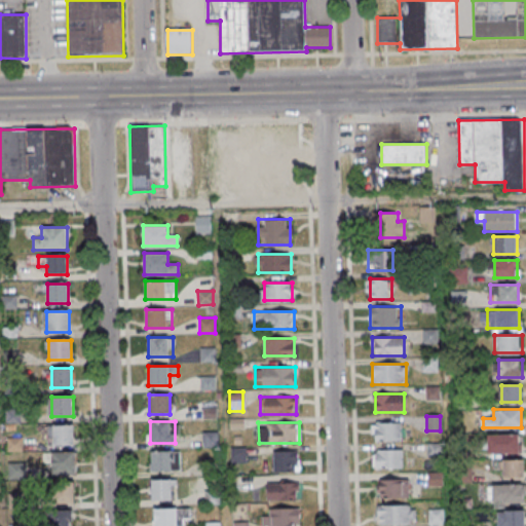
[(403,441),(403,422),(373,422),(373,441),(403,441)]
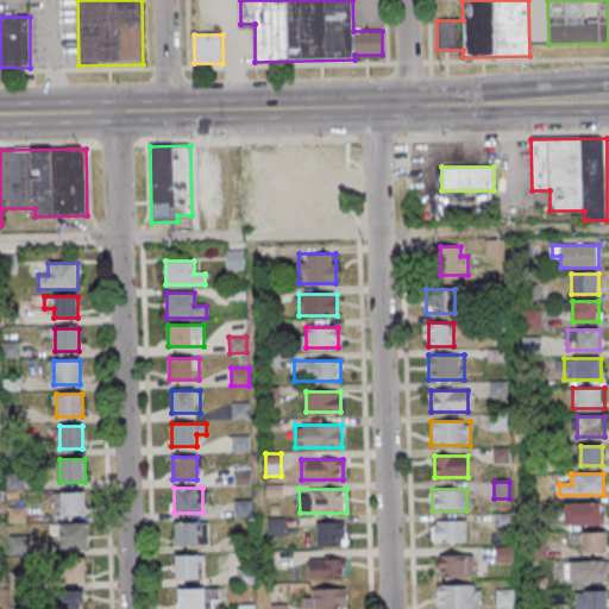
[(55,516),(86,516),(86,491),(55,491),(55,516)]
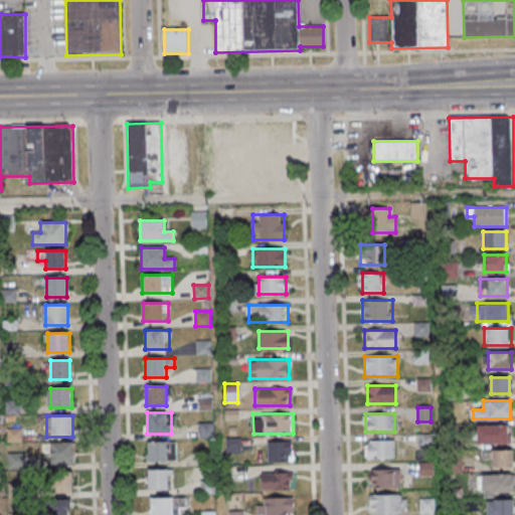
[(475,425),(475,444),(509,444),(508,425),(475,425)]
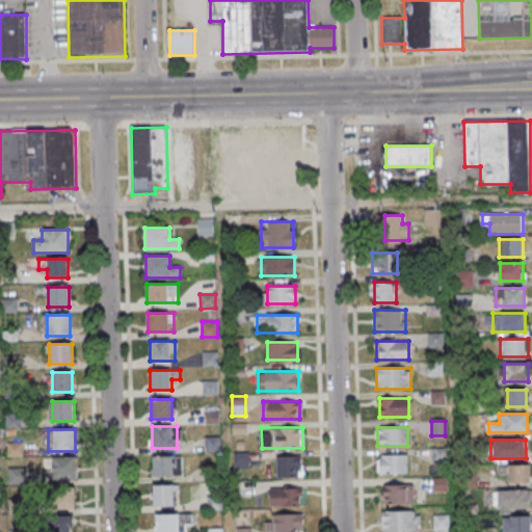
[(408,474),(408,454),(377,454),(377,474),(408,474)]
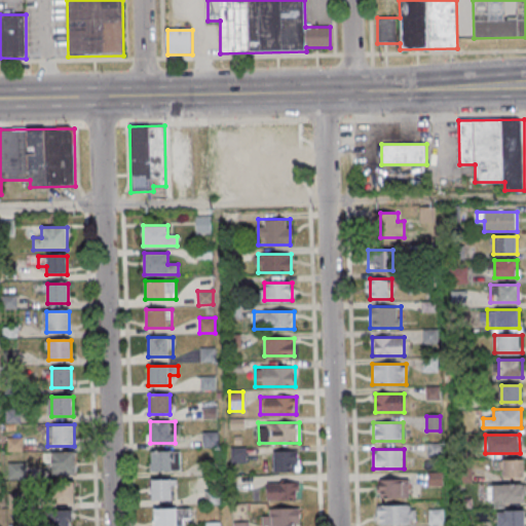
[(181,472),(181,451),(150,451),(150,472),(181,472)]
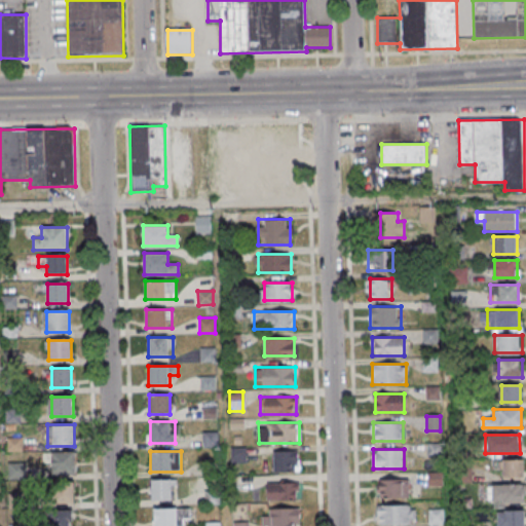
[(299,451),(273,451),(273,472),(299,472),(299,451)]
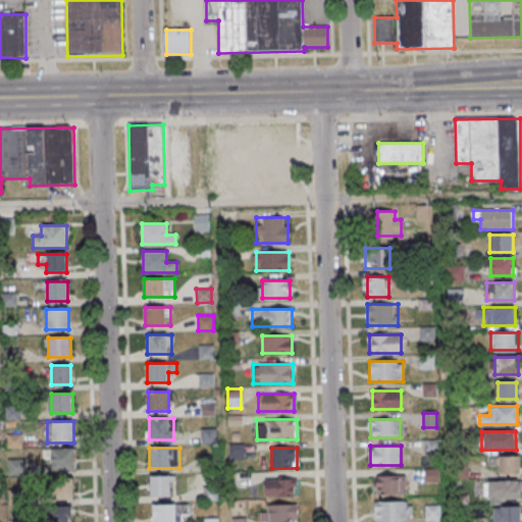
[(74,449),(45,449),(45,470),(74,470),(74,449)]
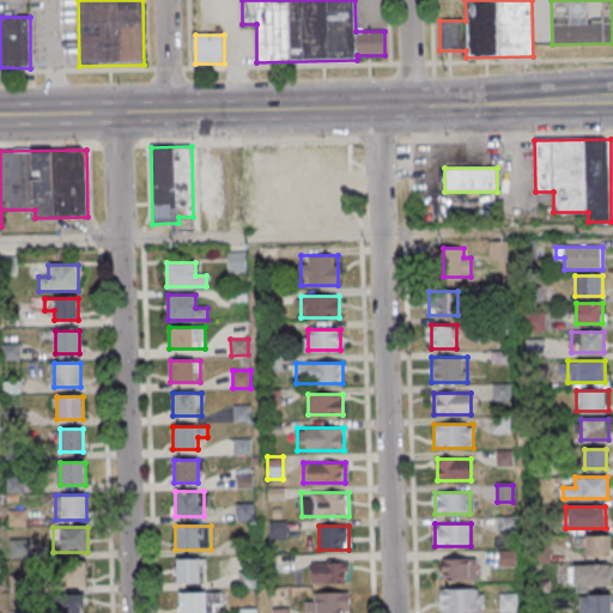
[(586,557),(612,556),(612,535),(586,535),(586,557)]
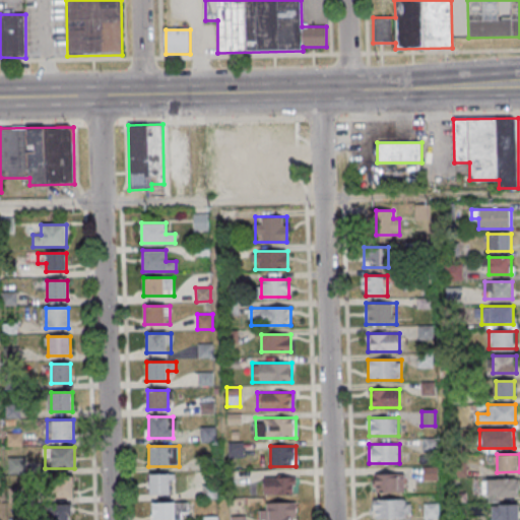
[(174,473),(148,473),(148,495),(174,495),(174,473)]
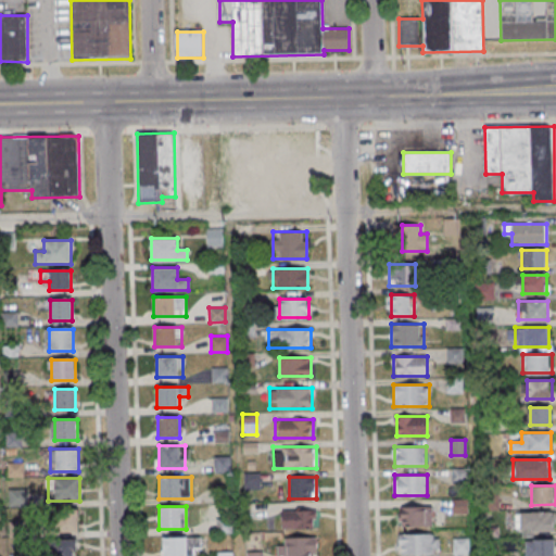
[(432,526),(432,506),(400,506),(400,526),(432,526)]
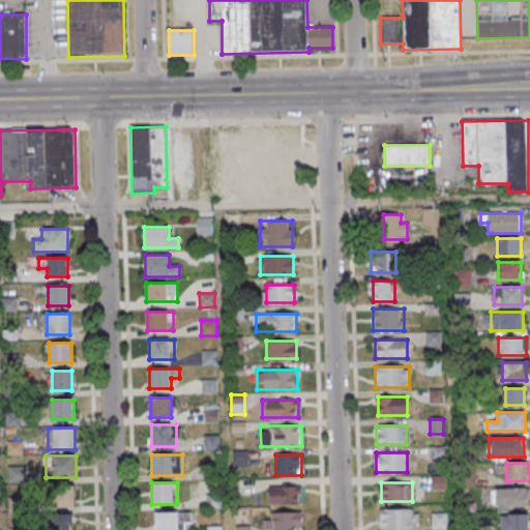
[(75,505),(75,486),(49,486),(49,505),(75,505)]
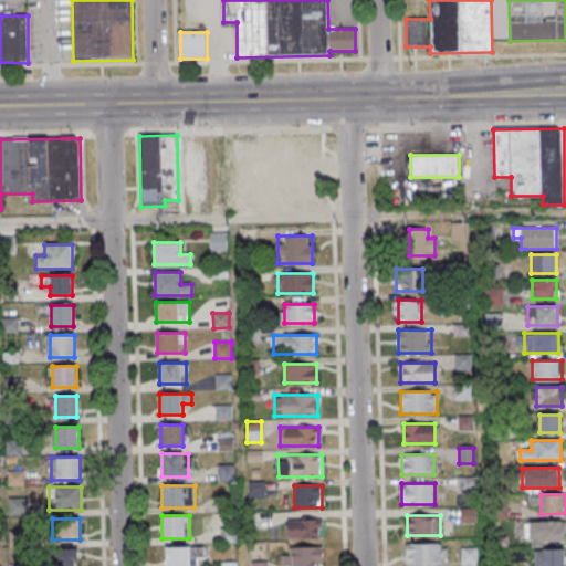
[(289,538),(320,538),(320,519),(289,519),(289,538)]
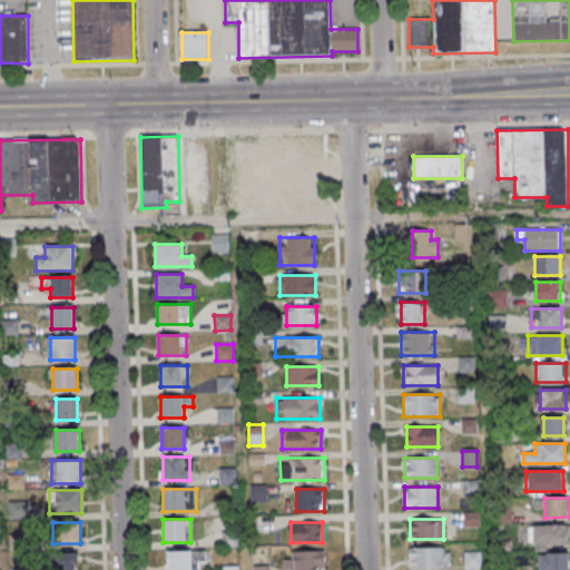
[(533,524),(533,546),(569,546),(569,524),(533,524)]
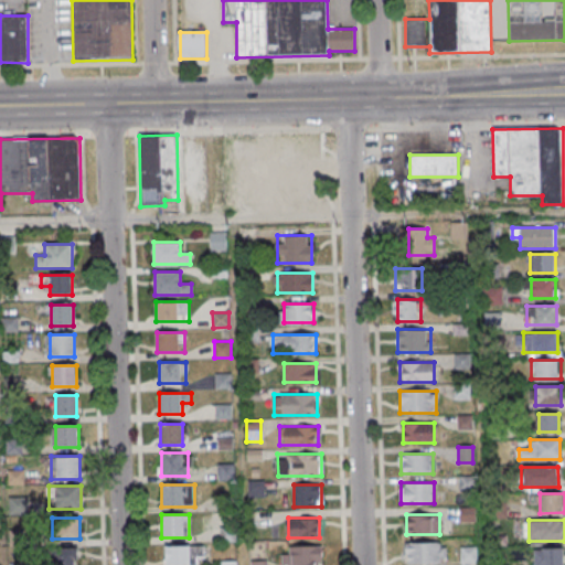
[(406,563),(446,563),(446,543),(406,543),(406,563)]
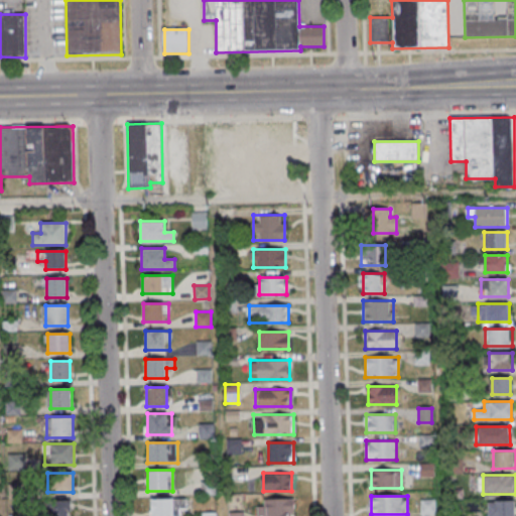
[(150,515),(178,515),(179,510),(186,510),(186,499),(150,499),(150,515)]
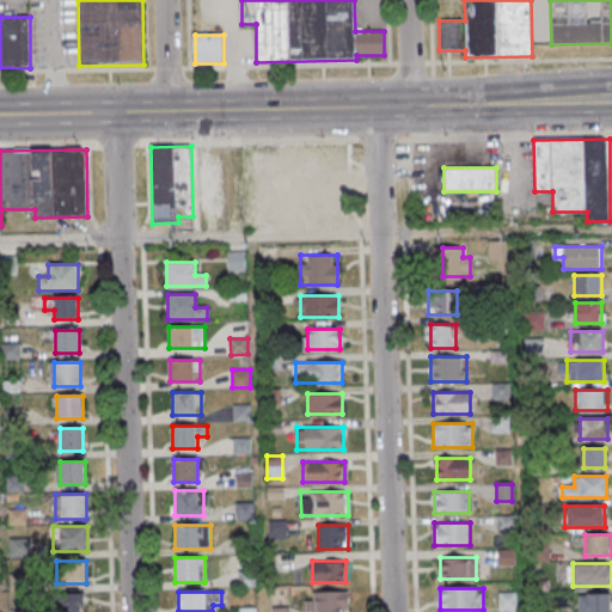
[(305,611),(347,611),(348,592),(306,592),(305,611)]
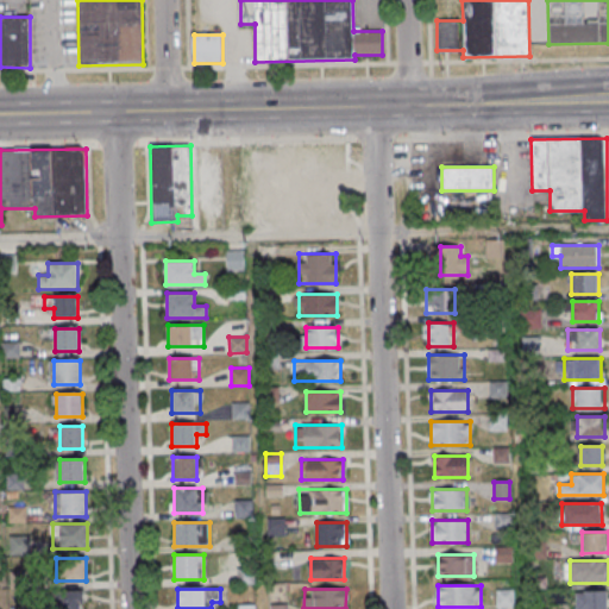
[(497,591),(497,607),(513,607),(513,591),(497,591)]
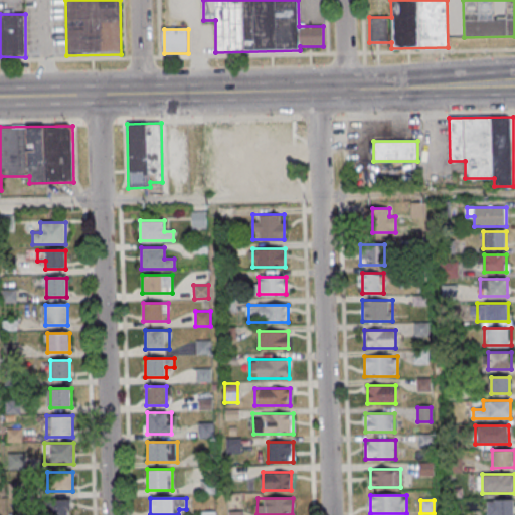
[(514,514),(514,500),(487,500),(487,514),(514,514)]
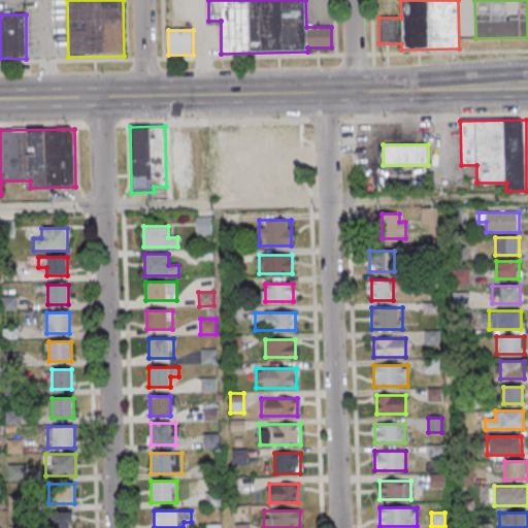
[(46,514),(46,527),(71,527),(71,514),(46,514)]
